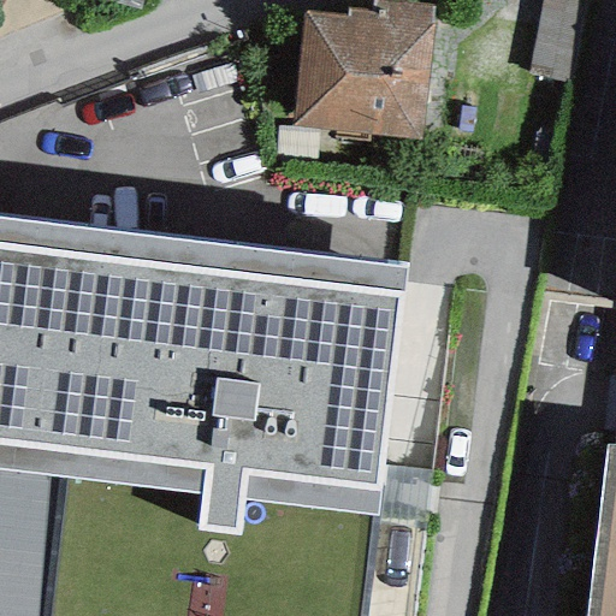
[(100,0),(140,11),(142,0),(100,0)]
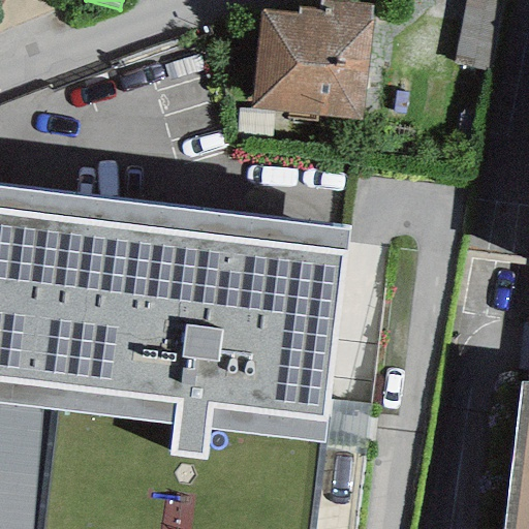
[(299,8),(298,16),(260,11),(250,110),(361,122),(372,24),(372,16),(373,6),(319,0),(317,0),(317,10),(299,8)]
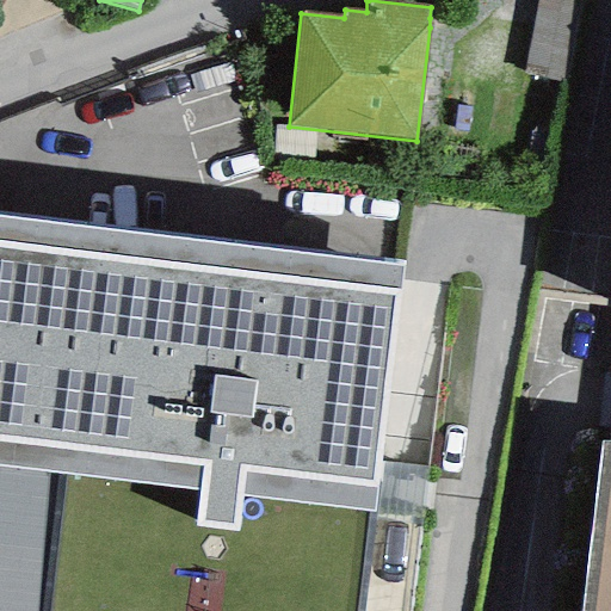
[(562,82),(576,0),(537,0),(524,75),(562,82)]
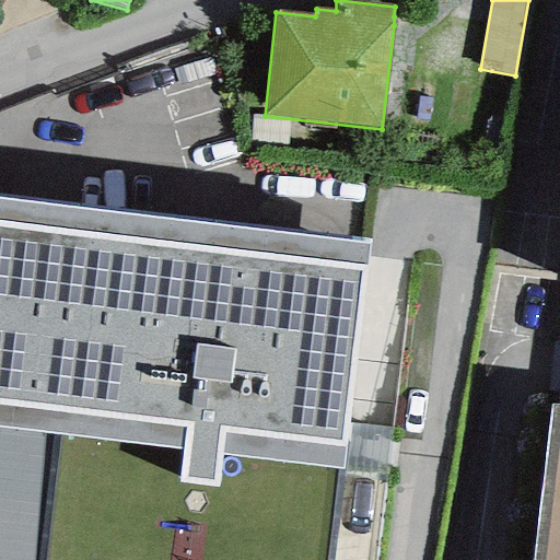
[(327,559),(366,244),(0,198),(0,559),(327,559)]
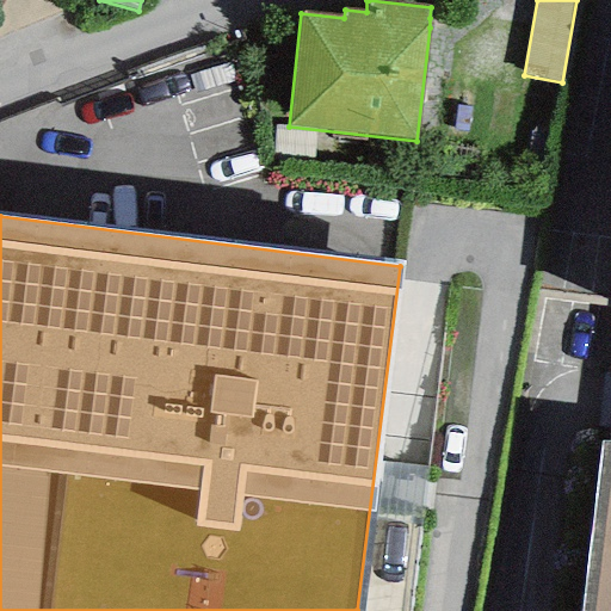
[(579,610),(610,610),(610,442),(600,440),(579,610)]
